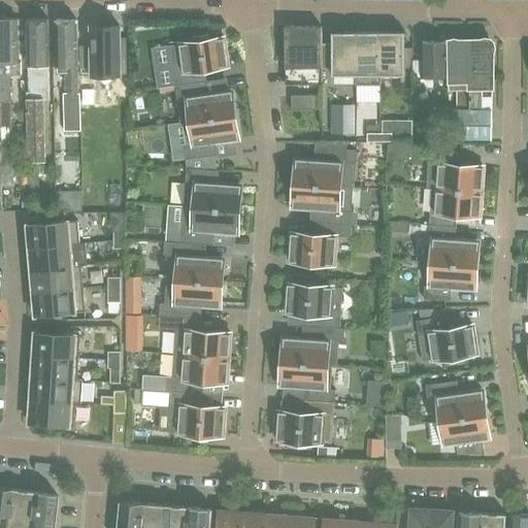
[(0,127),(0,144),(10,144),(10,108),(9,74),(22,74),(22,62),(19,62),(18,27),(18,19),(0,18),(0,127)]
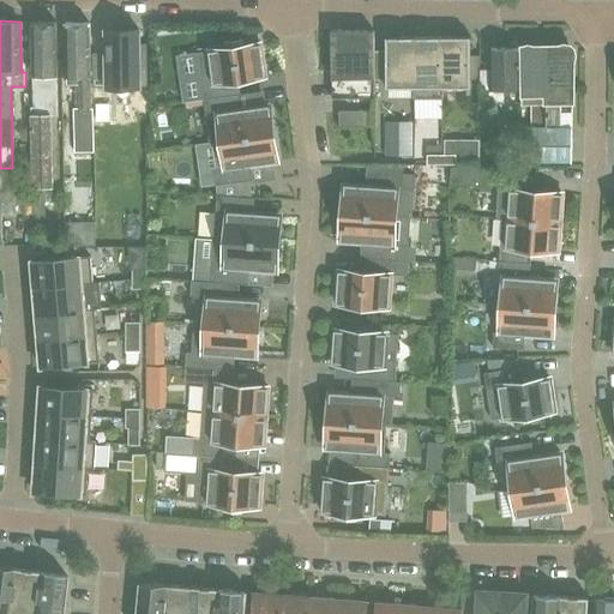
[(58,115),(56,22),(31,22),(32,114),(31,114),(32,233),(47,233),(46,188),(52,188),(50,115),(58,115)]
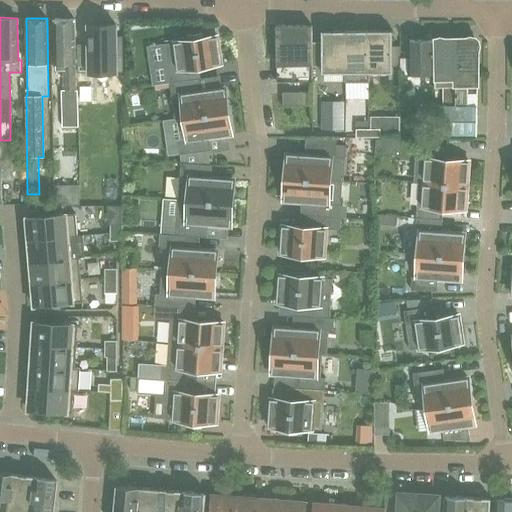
[(75,19),(54,19),(54,27),(55,70),(63,69),(63,91),(75,91),(75,27),(75,19)]
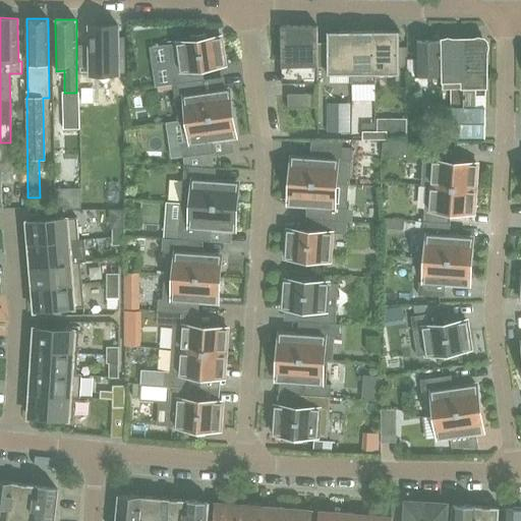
[(91,71),(91,73),(118,72),(125,72),(125,45),(124,37),(118,37),(117,24),(90,25),(91,45),(91,71)]
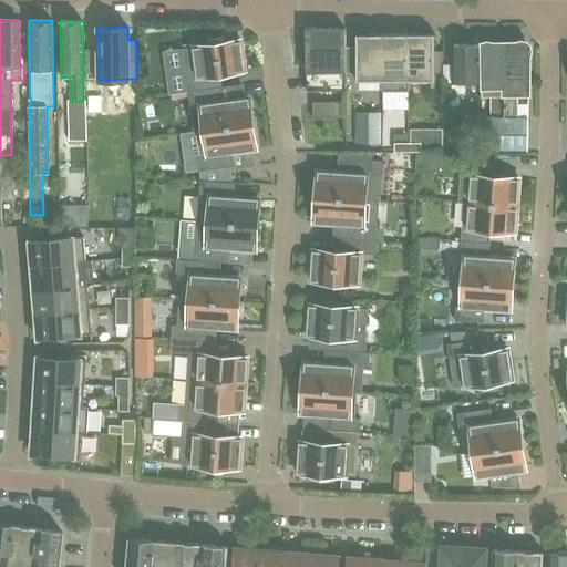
[(347,91),(346,29),(306,28),(307,90),(347,91)]
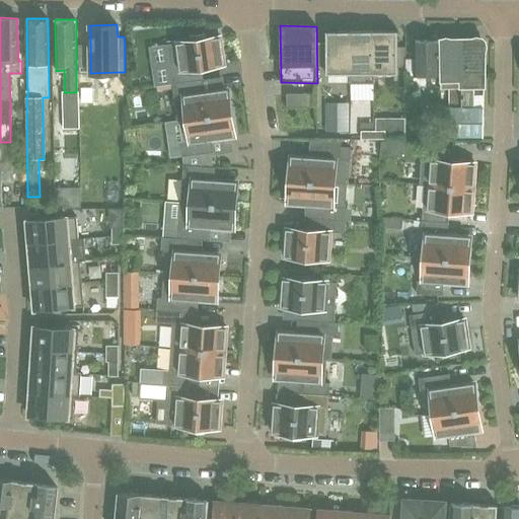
[(316,43),(316,67),(326,66),(326,74),(350,74),(351,74),(351,30),(346,30),(331,30),(326,30),(326,43),(316,43)]
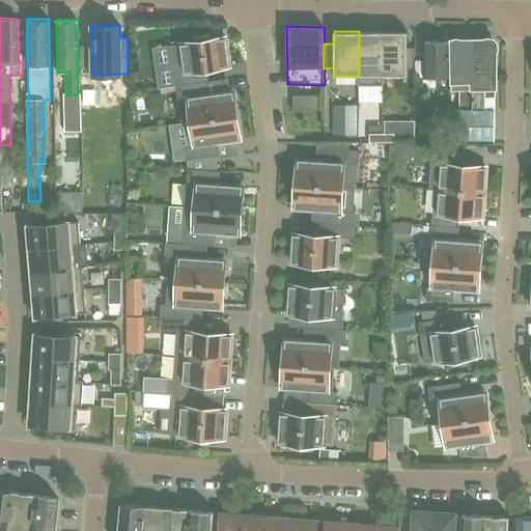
[(358,76),(358,85),(359,85),(360,85),(363,85),(381,85),(382,85),(383,85),(383,76),(382,76),(382,31),(370,31),(363,31),(359,31),(359,76),(358,76)]
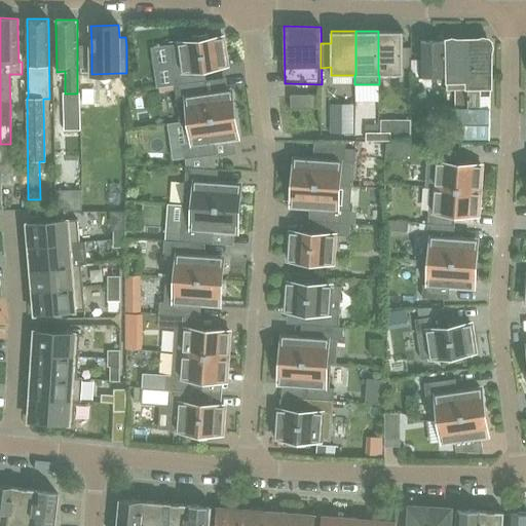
[(403,31),(378,31),(378,75),(379,75),(403,75),(403,31)]
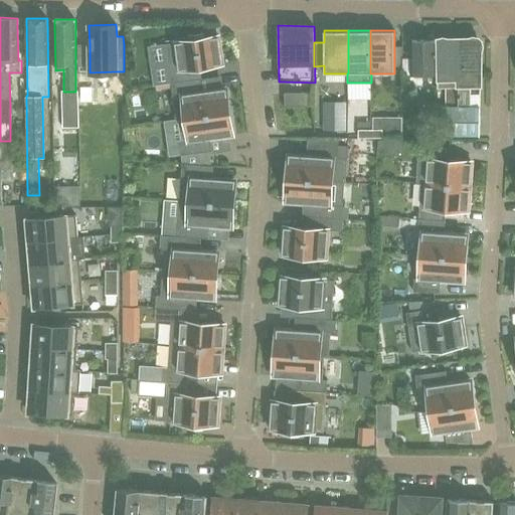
[(165,43),(171,83),(202,78),(200,66),(222,63),(219,36),(203,38),(202,34),(190,36),(190,40),(165,43)]
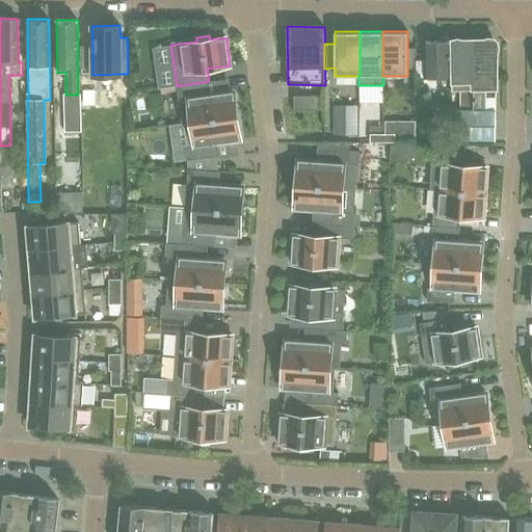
[(451,41),(450,77),(451,90),(460,90),(459,110),(473,110),(473,40),(451,41)]
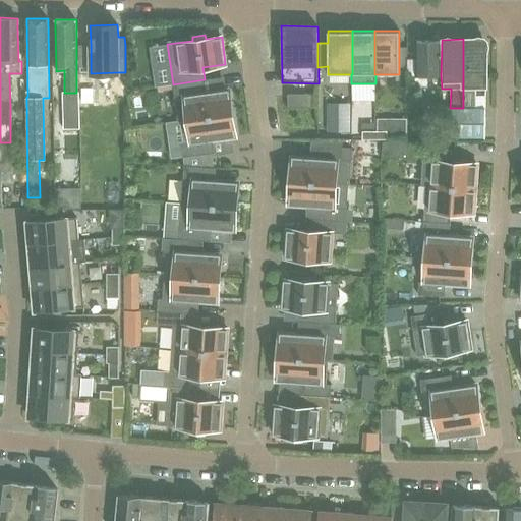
[(463,39),(463,108),(450,108),(447,108),(447,125),(447,136),(485,137),(485,108),(475,108),(475,85),(485,85),(486,59),(486,44),(480,39),(463,39)]
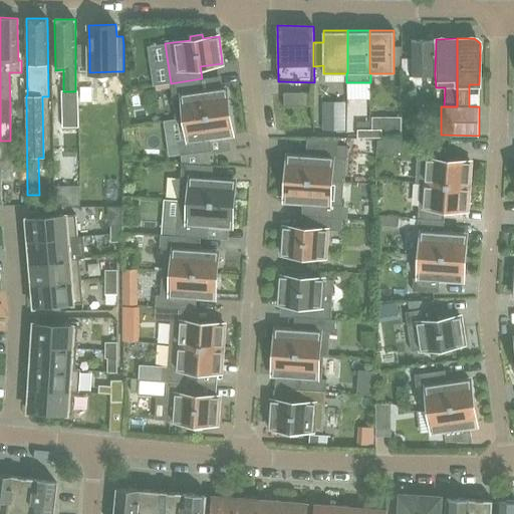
[(403,59),(403,87),(408,87),(408,94),(417,94),(416,82),(421,82),(421,74),(435,74),(436,39),(411,40),(412,58),(403,59)]
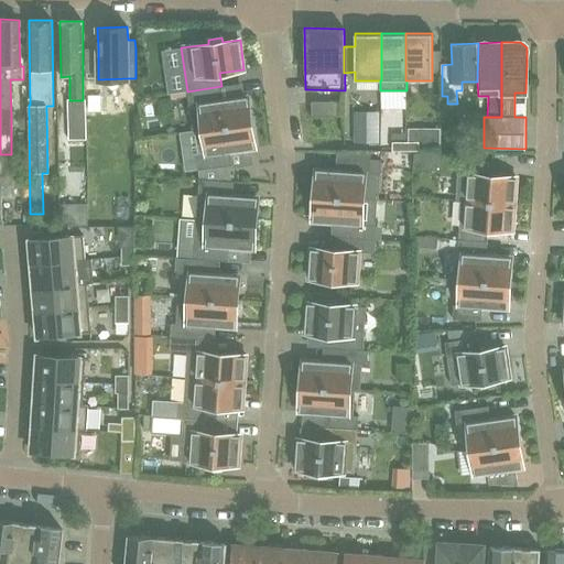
[(223,99),(221,86),(187,91),(193,131),(251,122),(248,96),(223,99)]
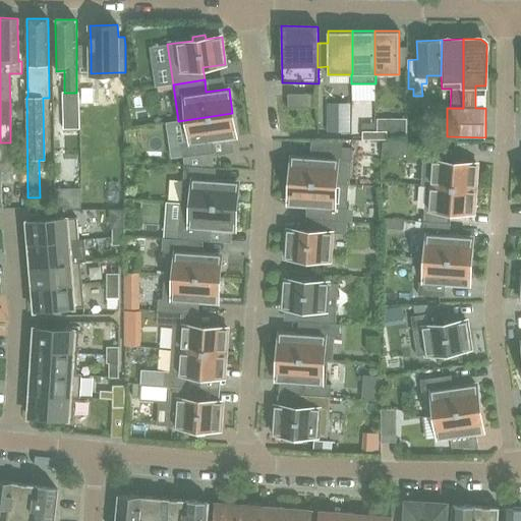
[(79,128),(78,98),(78,92),(76,93),(64,93),(64,91),(62,91),(63,129),(79,128)]
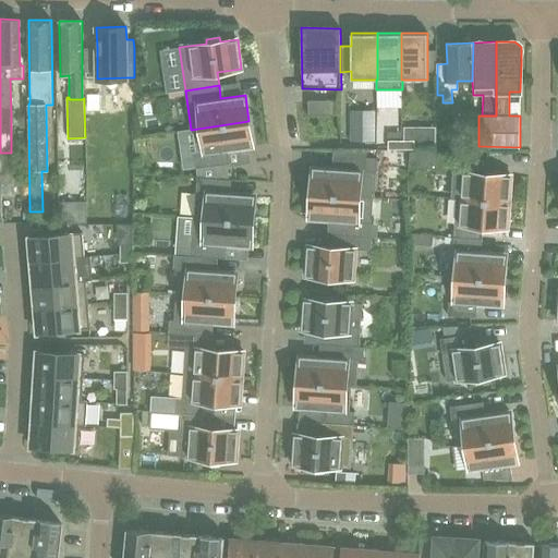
[(335,99),(313,100),(308,100),(308,114),(335,114),(335,99)]
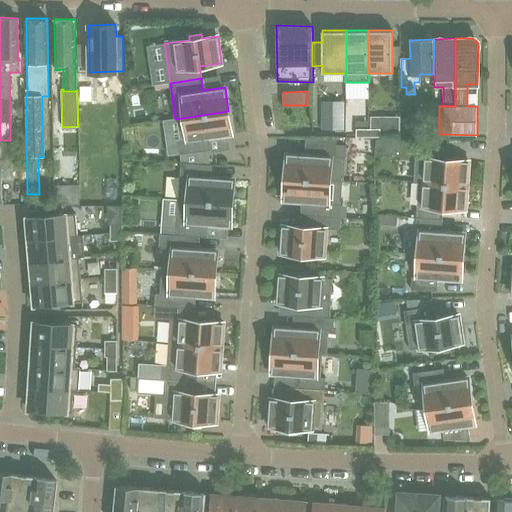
[(322,129),(342,129),(342,102),(323,102),(322,129)]
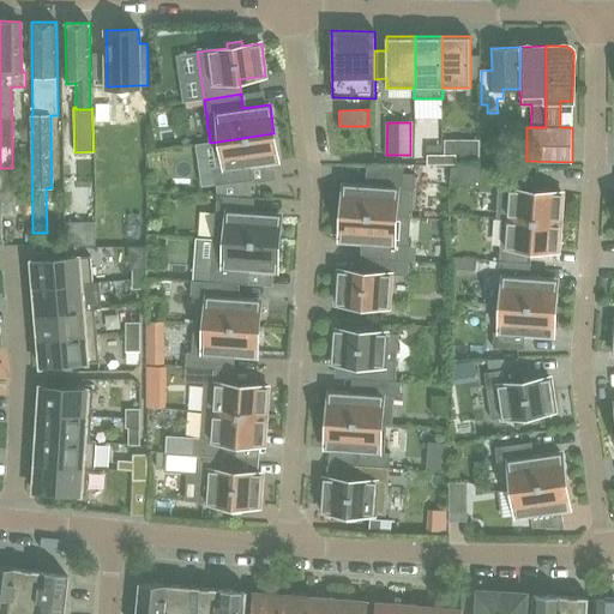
[(277,162),(274,133),(210,143),(216,143),(220,169),(214,170),(216,185),(252,180),(250,166),(277,162)]
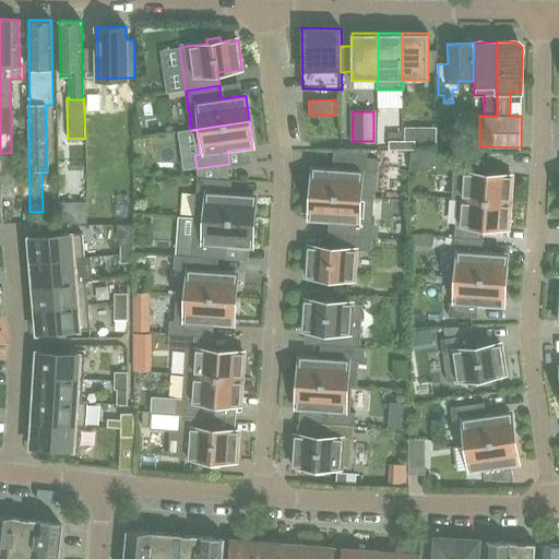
[(402,150),(402,141),(390,141),(390,150),(402,150)]
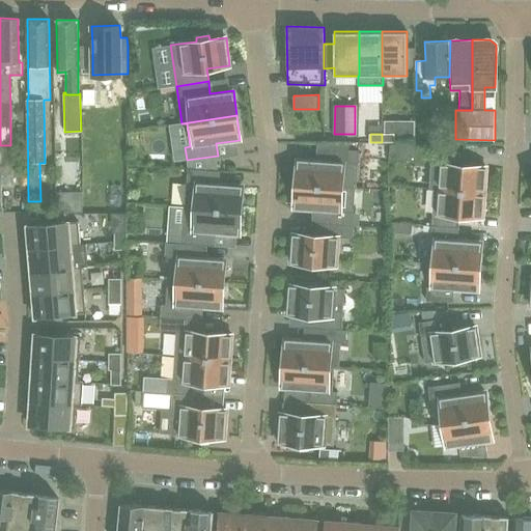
[(382,134),(382,142),(394,142),(394,139),(394,134),(385,134),(382,134)]
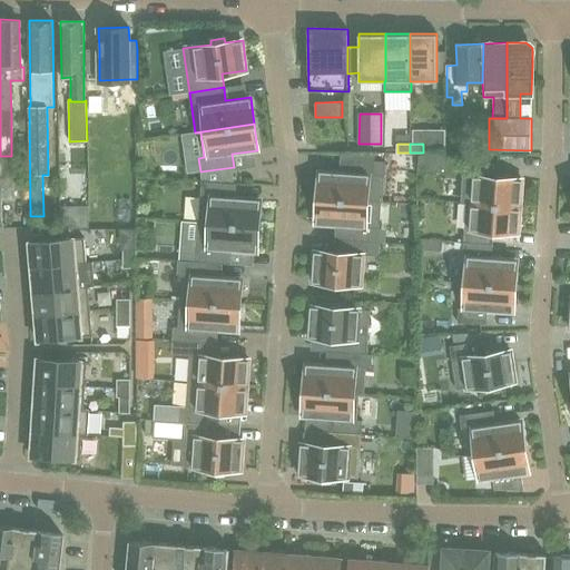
[(374,160),(373,175),(384,175),(385,161),(374,160)]
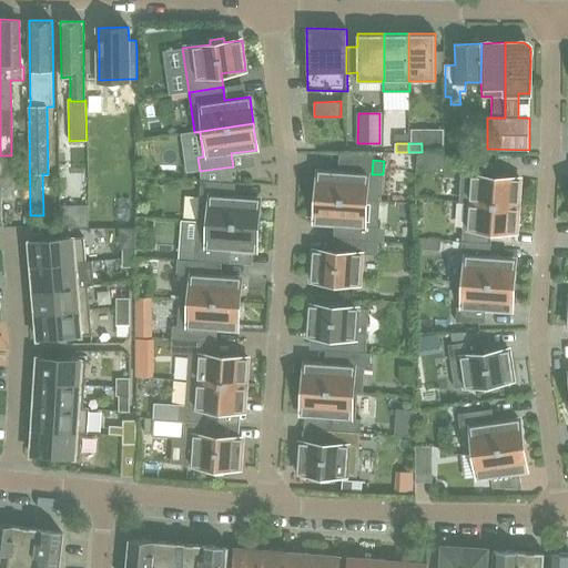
[(462,161),(459,201),(518,205),(520,179),(495,178),(496,163),(462,161)]
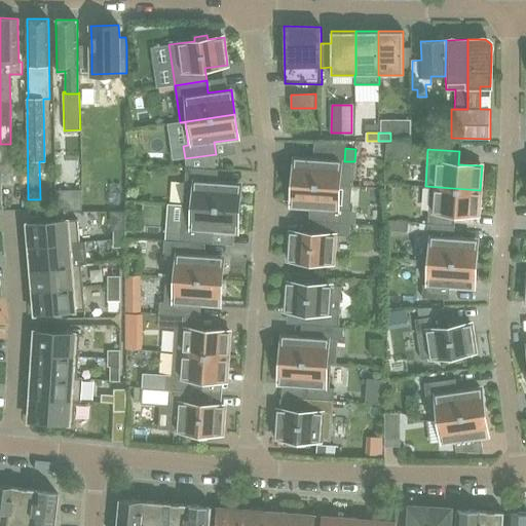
[(339,185),(340,160),(295,157),(293,182),(339,185)]
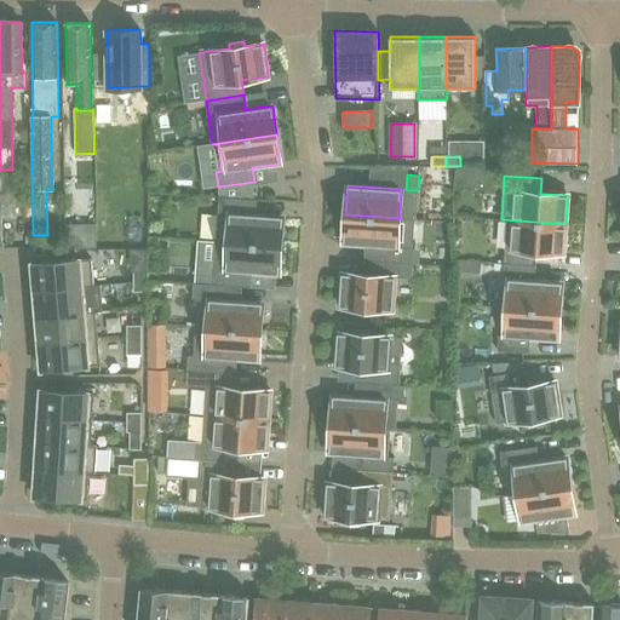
[(16,189),(1,189),(1,217),(16,217),(16,189)]
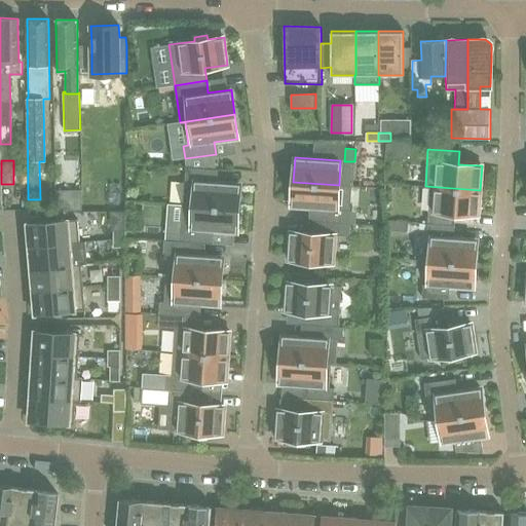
[(185,180),(183,204),(238,208),(240,184),(217,182),(218,170),(216,170),(186,167),(185,180)]
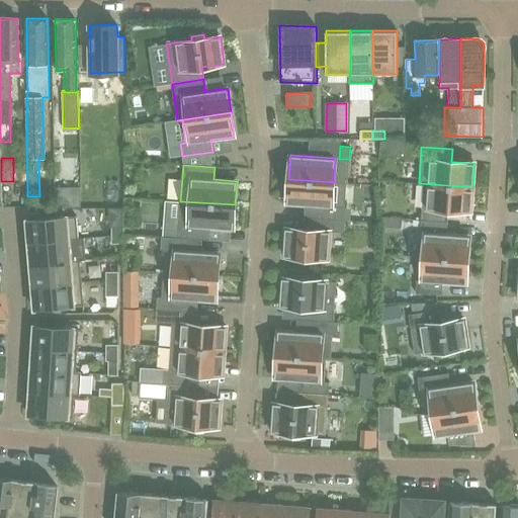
[(288,179),(287,203),(317,205),(345,207),(346,183),(334,182),(288,179)]
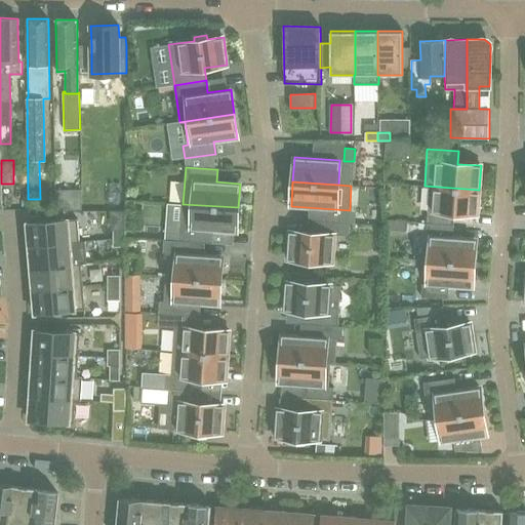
[(429,188),(427,224),(453,225),(454,212),(478,214),(479,190),(425,186),(425,187),(429,188)]
